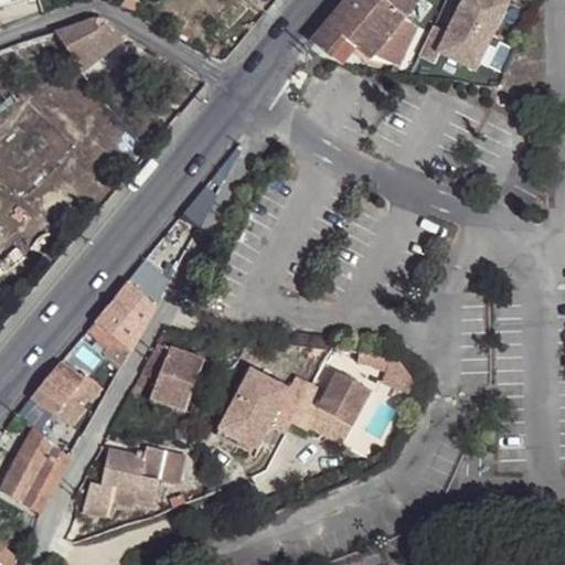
[(418,30),(406,20),(407,19),(385,0),(350,0),(315,43),(328,51),(349,55),(358,48),(371,61),(395,66),(400,70),(418,30)]
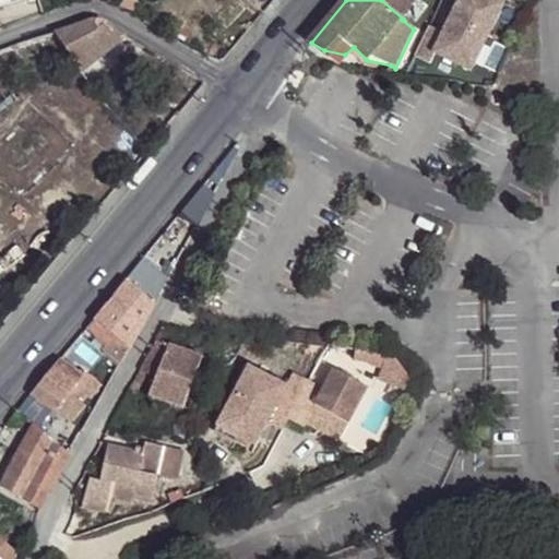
[(381,0),(403,19),(418,0),(381,0)]
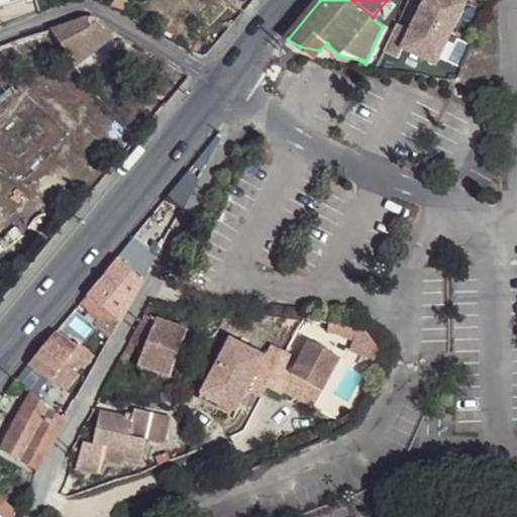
[(468,1),(466,0),(427,0),(415,31),(402,26),(391,55),(405,61),(408,50),(442,65),(468,1)]
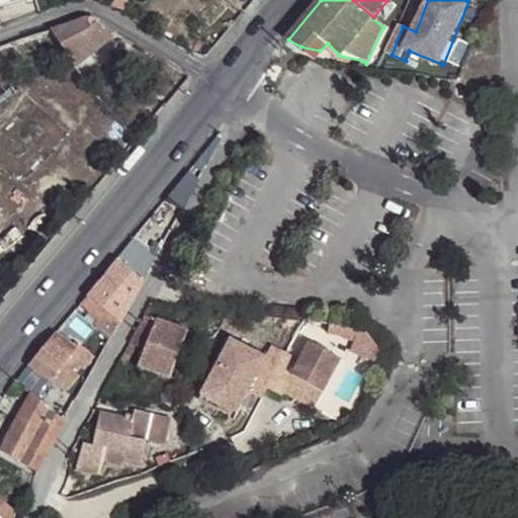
[(84,19),(45,28),(74,67),(116,33),(94,19),(91,18),(84,19)]
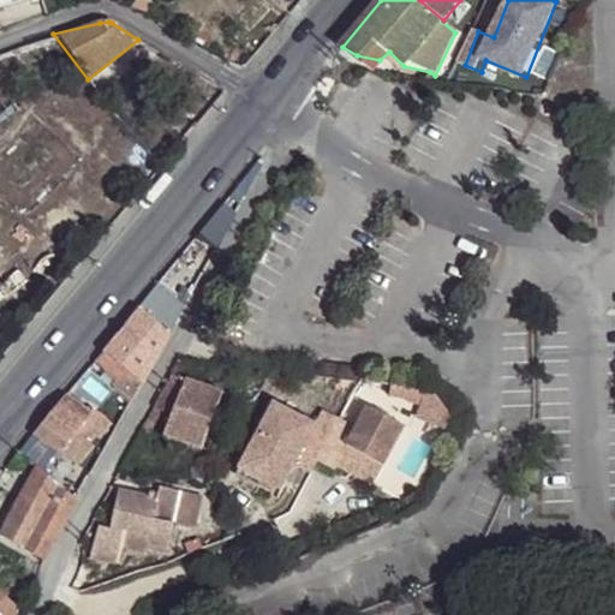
[(37,43),(23,46),(29,66),(42,64),(37,43)]
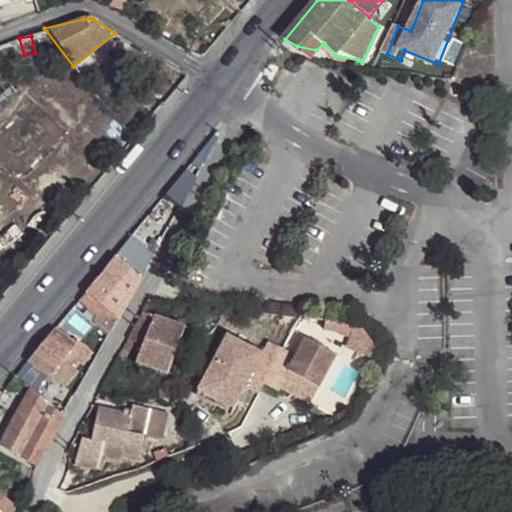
[(178,179),(165,196),(179,204),(188,186),(178,179)]
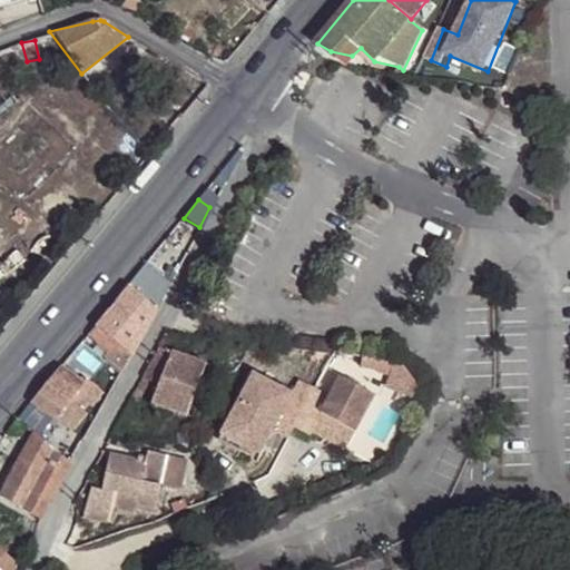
[(161,285),(151,302),(128,285),(96,325),(88,334),(112,353),(107,359),(123,370),(158,311),(168,288),(161,285)]
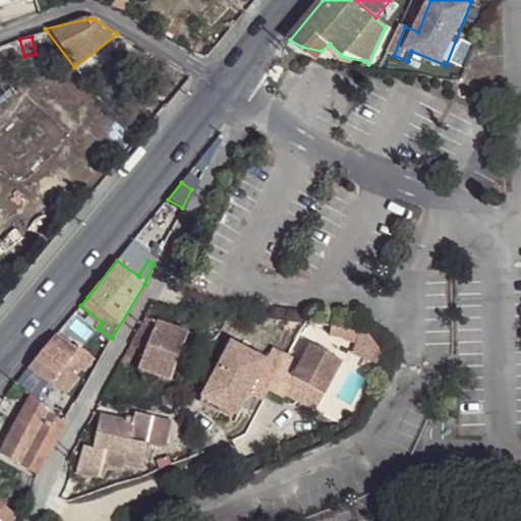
[(146,316),(128,344),(147,351),(141,369),(153,373),(172,382),(190,332),(160,320),(159,322),(146,316)]
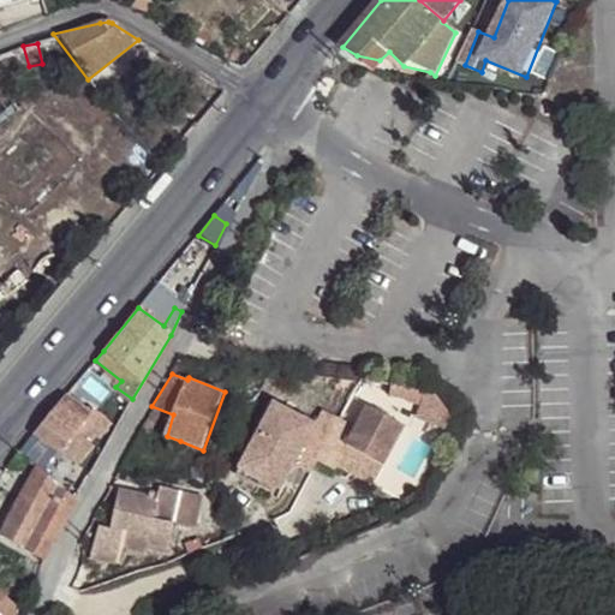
[(395,386),(393,396),(411,399),(410,401),(424,406),(419,417),(448,429),(452,418),(449,411),(436,394),(395,386)]
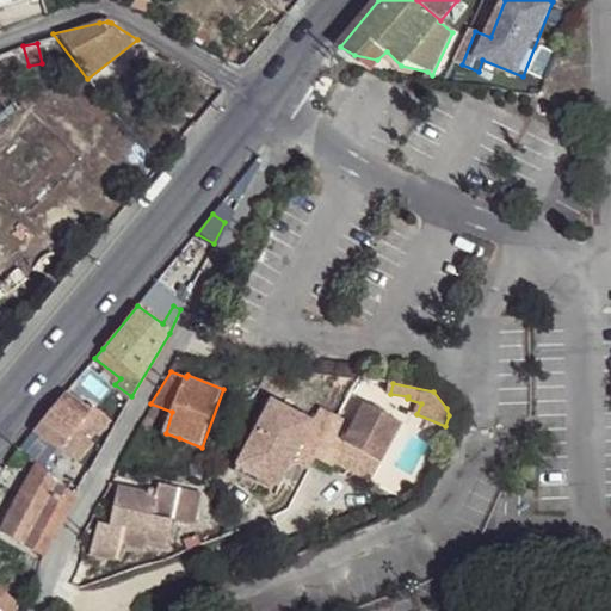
[(66,393),(35,431),(61,448),(76,429),(85,419),(91,412),(66,393)]
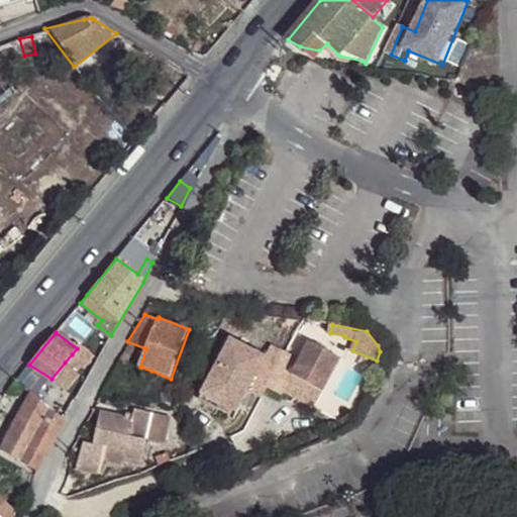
[(267,388),(287,352),(274,344),(269,355),(232,335),(203,389),(220,398),(218,402),(236,412),(248,390),(263,397),(267,388)]
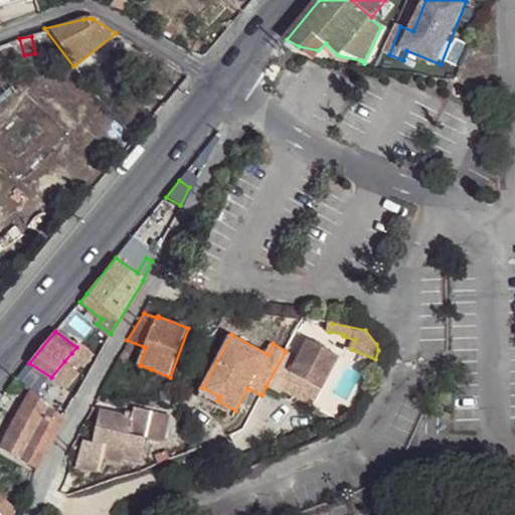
[(341,357),(310,341),(300,359),(293,372),(323,390),(341,357)]
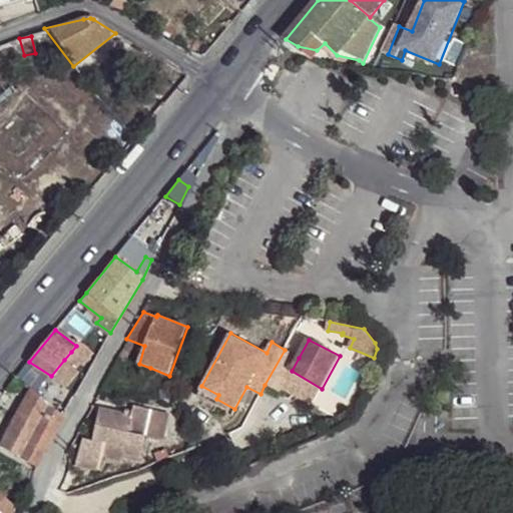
[(87,353),(76,346),(71,352),(82,360),(87,353)]
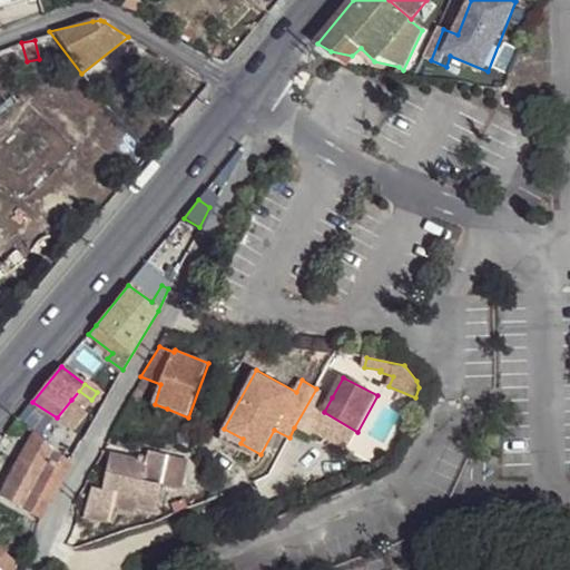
[(332,397),(316,389),(294,428),(310,436),(316,426),(324,412),(332,397)]
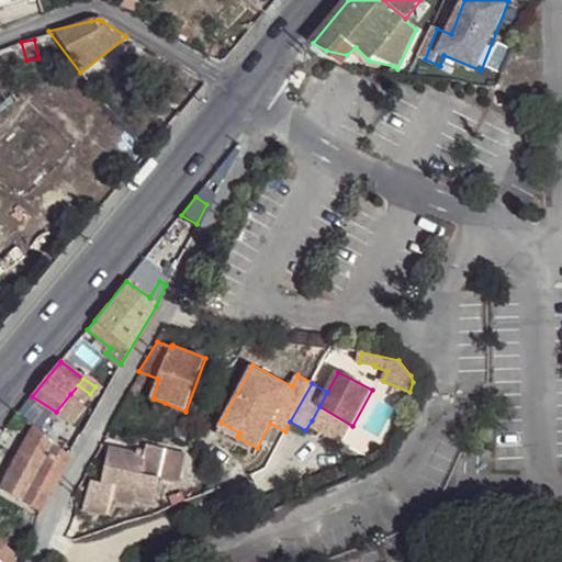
[(70,394),(56,412),(67,419),(81,402),(70,394)]
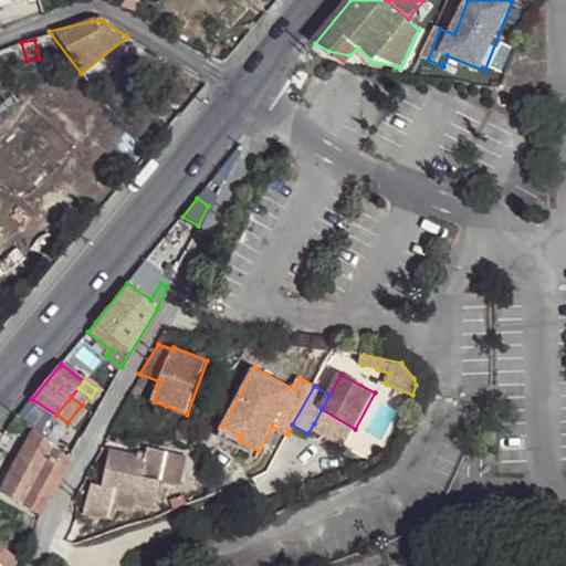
[(322,409),(314,423),(348,442),(355,429),(322,409)]
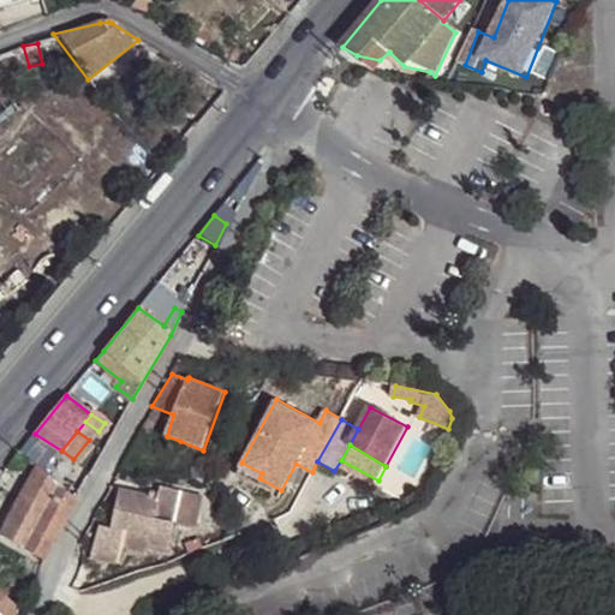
[(262,473),(242,463),(236,472),(257,484),(260,478),(262,473)]
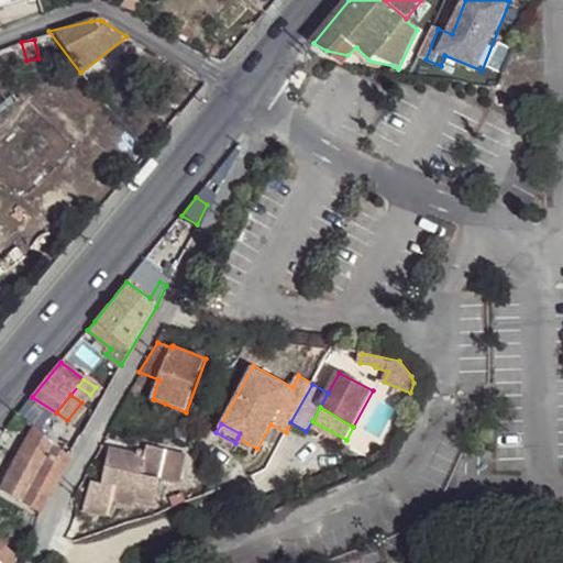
[(39,511),(68,454),(34,428),(0,486),(0,488),(20,500),(39,511)]
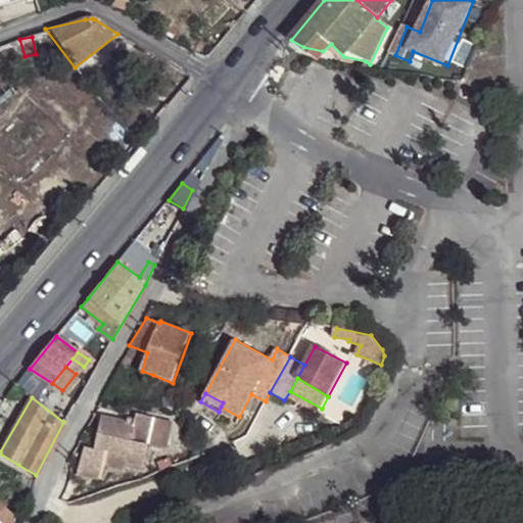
[(151,436),(156,415),(137,411),(135,421),(101,415),(95,446),(85,444),(79,471),(112,477),(115,461),(145,467),(151,436)]
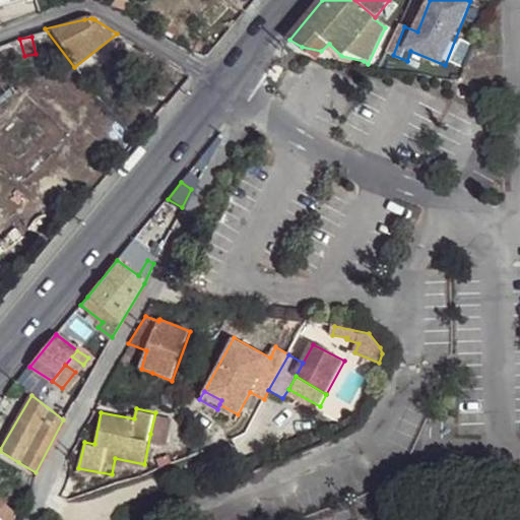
[(176,415),(155,412),(150,434),(172,439),(176,415)]
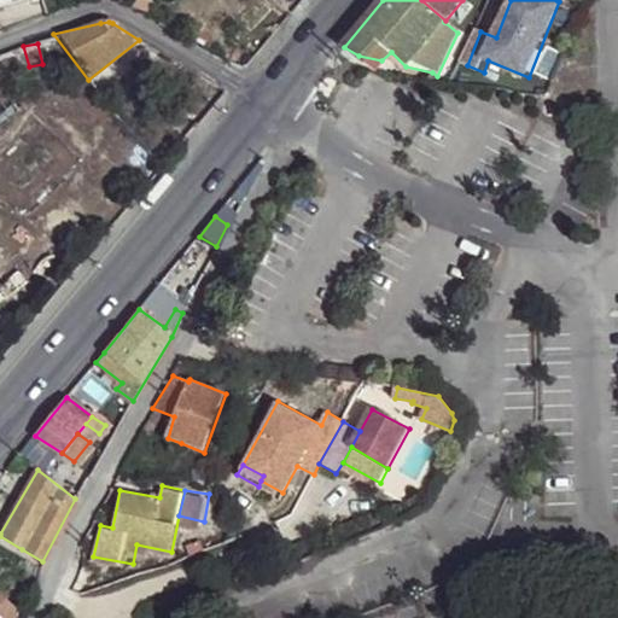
[(0,598),(0,617),(15,617),(19,613),(0,598)]
